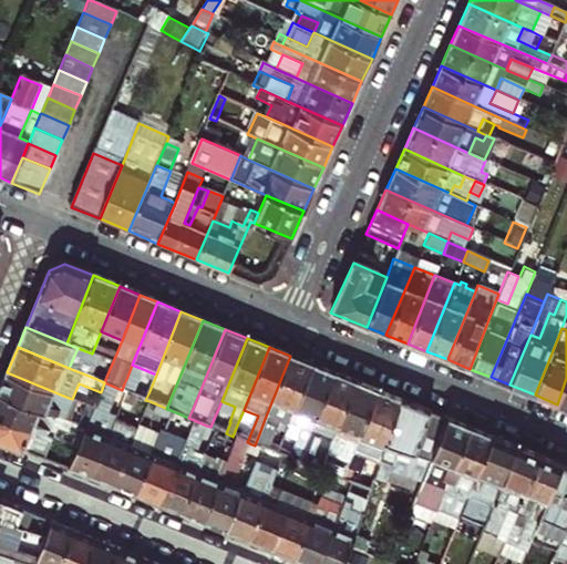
[(278,449),(284,436),(312,365),(290,356),(265,419),(279,424),(269,451),(276,454),(278,449)]
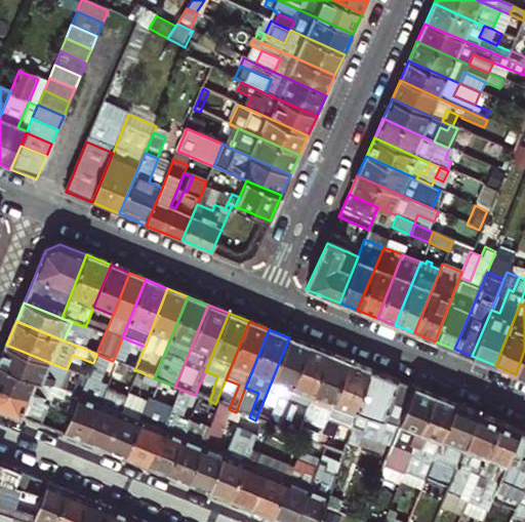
[(96,354),(101,344),(105,334),(94,331),(87,350),(96,354)]
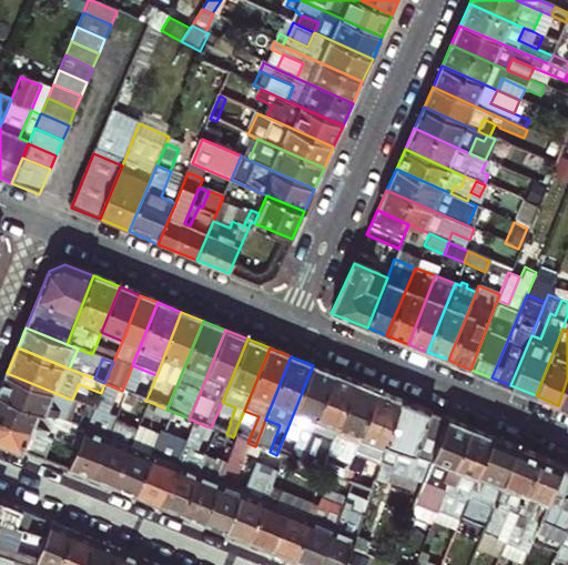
[(305,436),(308,437),(335,374),(313,365),(284,436),(302,444),(305,436)]
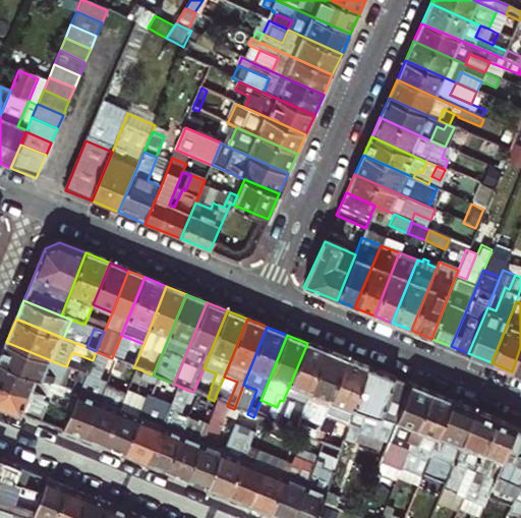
[(55,385),(63,365),(6,342),(0,356),(0,361),(53,384),(55,385)]
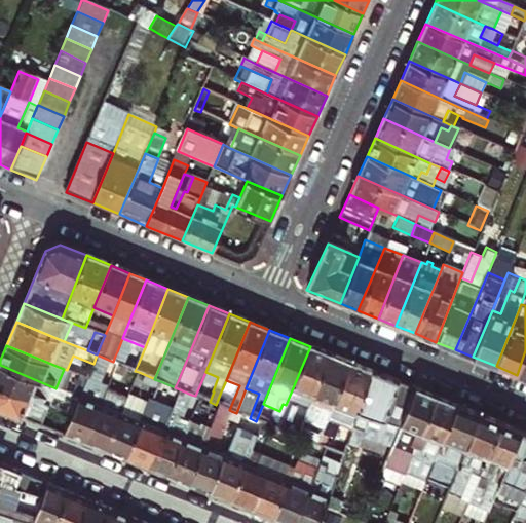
[(304,418),(307,411),(330,355),(310,346),(286,405),(284,411),(284,412),(282,417),(278,424),(276,430),(284,433),(296,438),(300,427),(303,420),(304,418)]
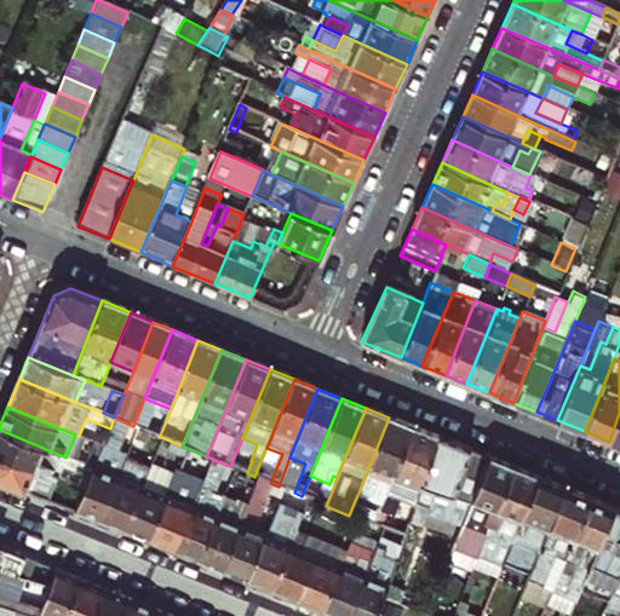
[(619,413),(609,442),(619,445),(619,413)]
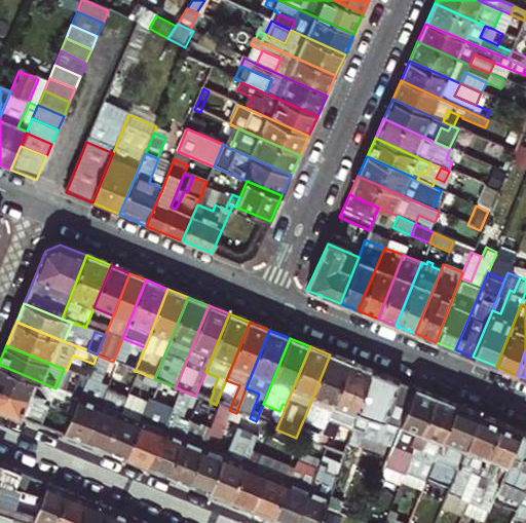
[(79,398),(90,403),(105,368),(115,372),(118,364),(113,362),(97,355),(94,364),(87,378),(79,398)]
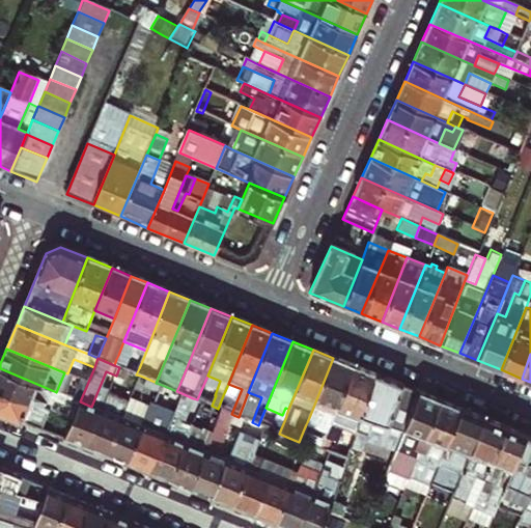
[(310,415),(330,423),(354,366),(333,358),(310,415)]
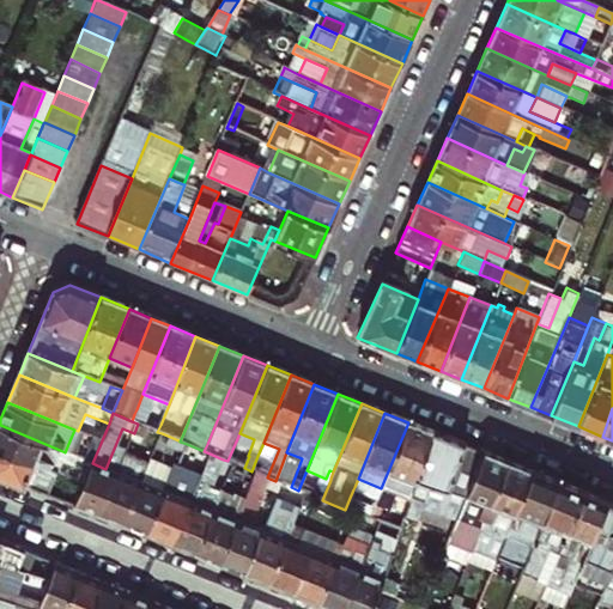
[(157,432),(161,425),(134,414),(132,421),(138,424),(157,432)]
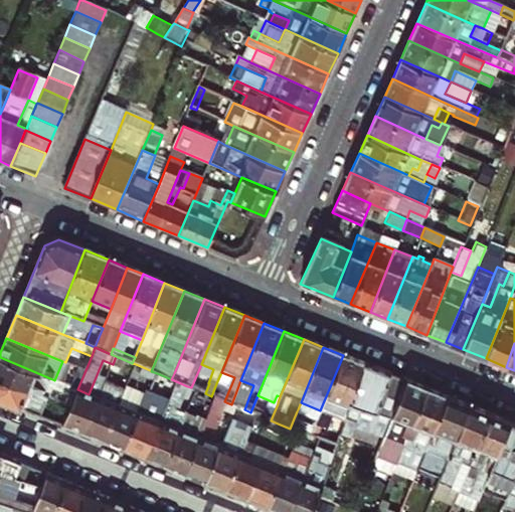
[(332,420),(343,424),(364,363),(343,355),(320,410),(317,419),(314,427),(312,432),(310,437),(317,440),(321,430),(327,433),(332,420)]
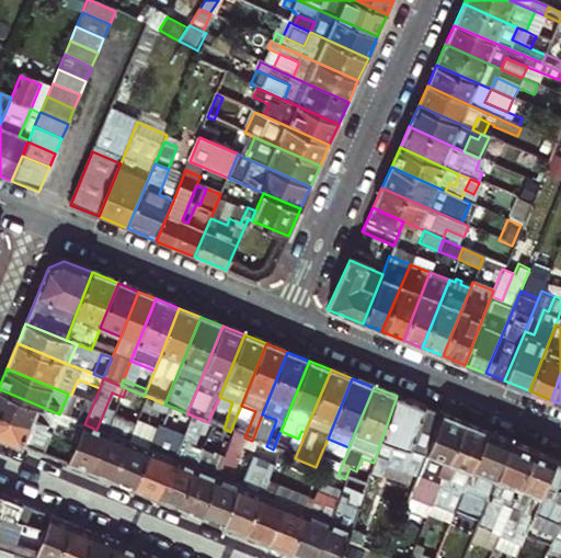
[(141,412),(145,406),(148,397),(144,396),(126,388),(123,397),(119,403),(141,412)]
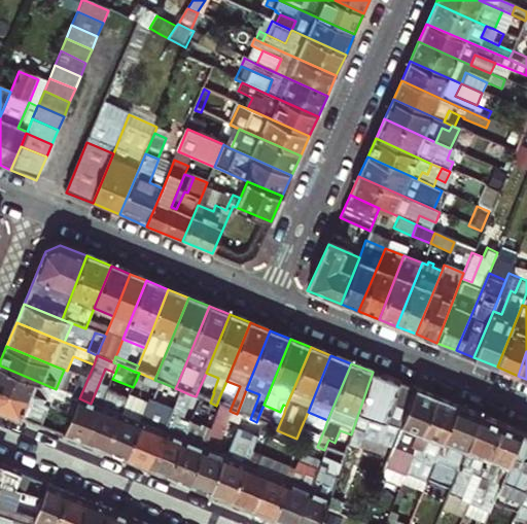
[(0,387),(46,407),(54,388),(0,365),(0,387)]
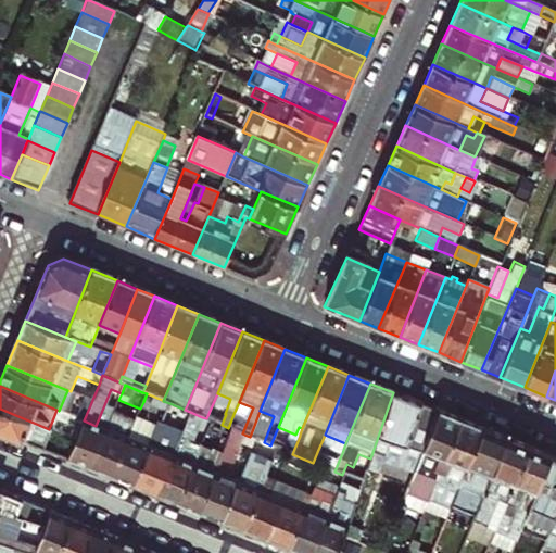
[(389,445),(405,452),(420,404),(393,392),(370,459),(362,484),(361,486),(367,488),(374,485),(384,459),(389,445)]
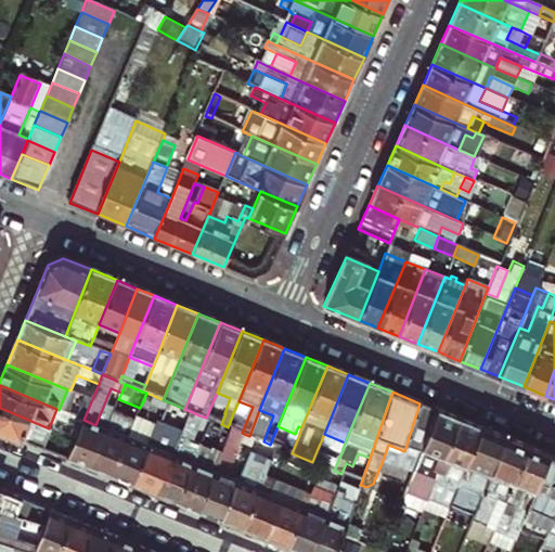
[(79,419),(84,420),(92,399),(86,397),(77,418),(79,419)]
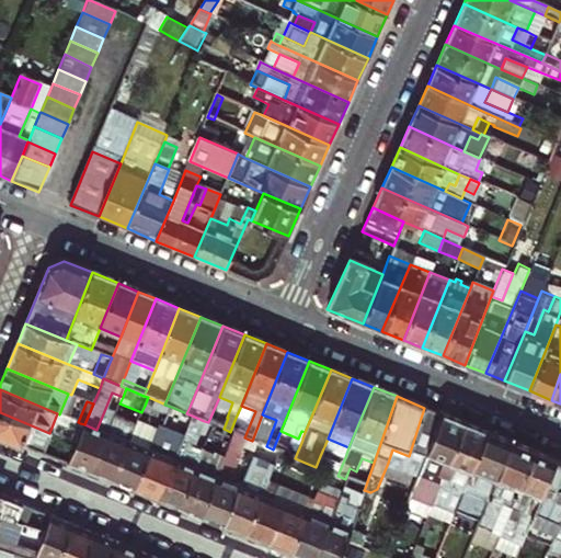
[(159,429),(161,430),(164,422),(168,416),(171,407),(164,405),(163,403),(157,419),(155,426),(159,429)]
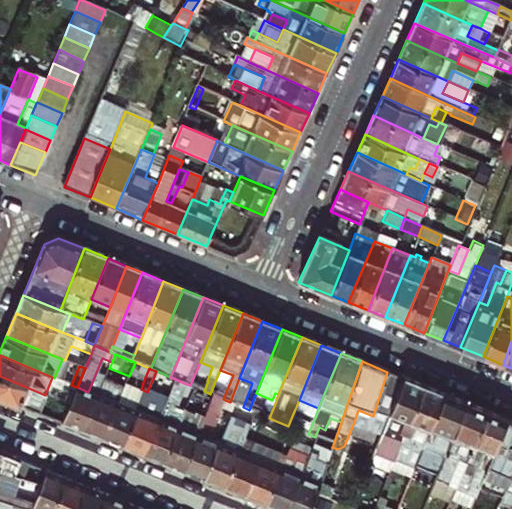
[(373,416),(387,421),(404,379),(387,372),(373,416)]
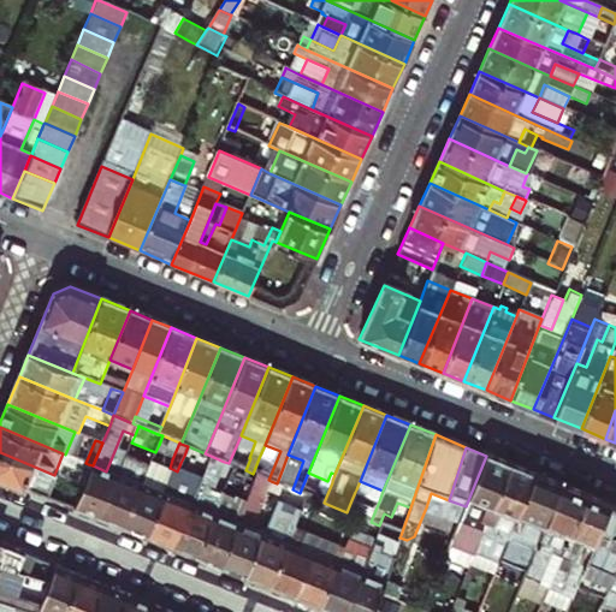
[(0,480),(49,500),(60,476),(54,475),(0,452),(0,480)]
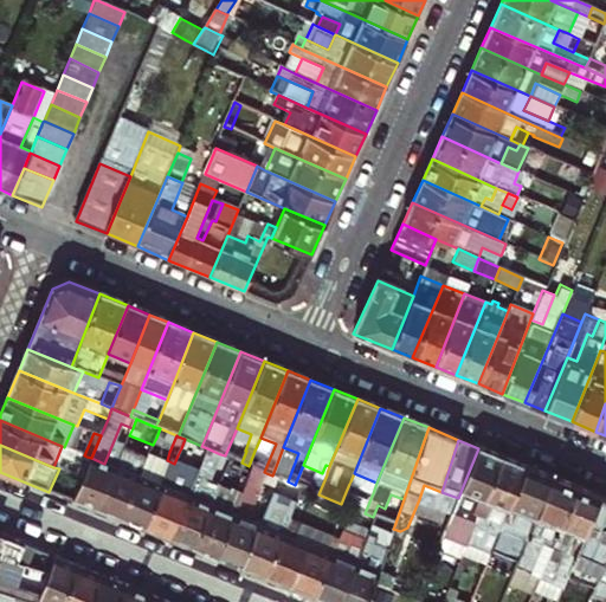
[(169,542),(194,551),(218,493),(219,491),(207,486),(220,454),(207,448),(187,498),(169,542)]
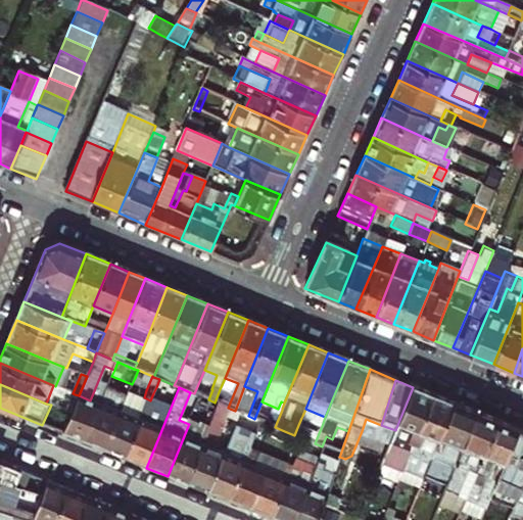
[(399,480),(433,395),(413,387),(395,430),(390,442),(378,472),(399,480)]
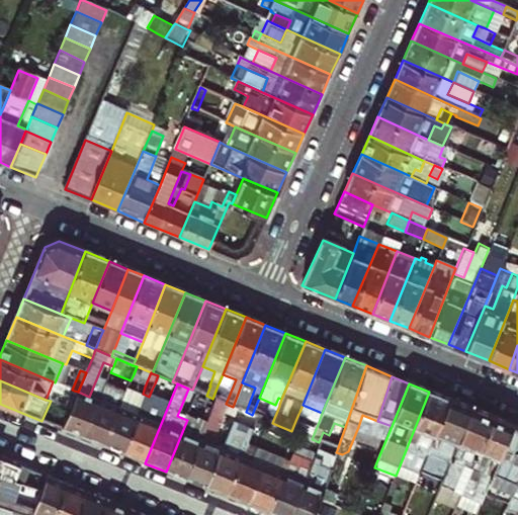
[(217,400),(219,401),(225,389),(218,385),(212,399),(217,400)]
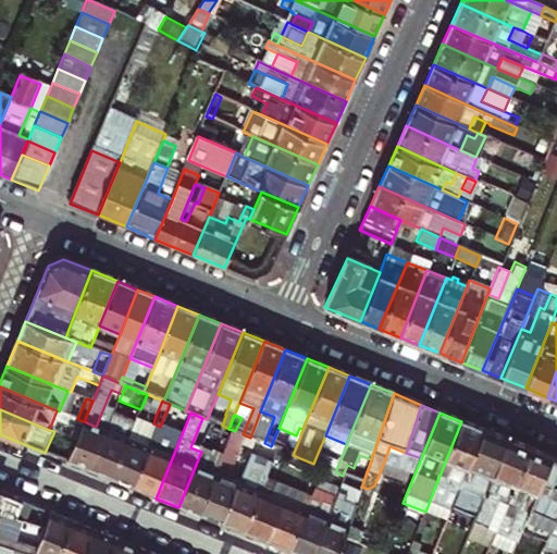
[(160,427),(166,429),(170,422),(163,419),(160,427)]
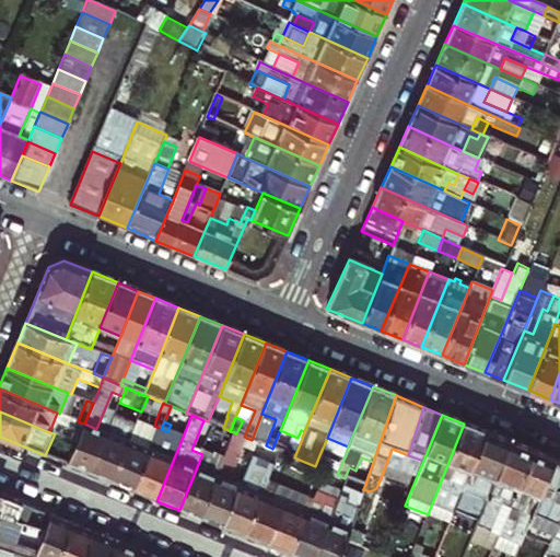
[(72,441),(77,443),(84,424),(80,422),(72,441)]
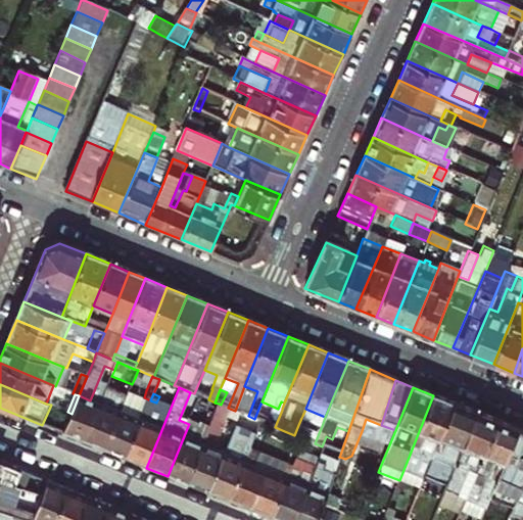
[(105,451),(126,459),(141,421),(139,421),(143,411),(147,402),(128,394),(121,413),(105,451)]
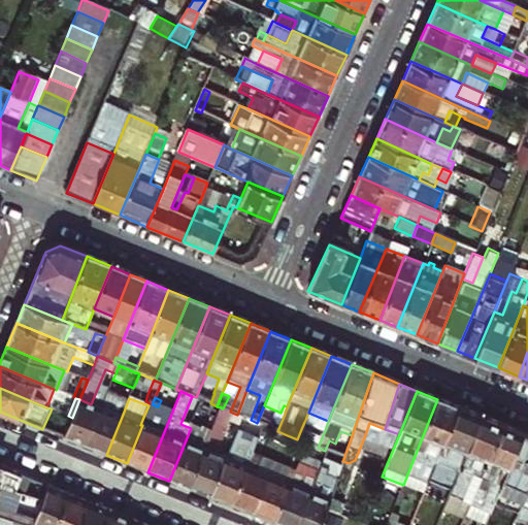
[(65,438),(86,447),(101,408),(91,404),(79,399),(72,418),(65,438)]
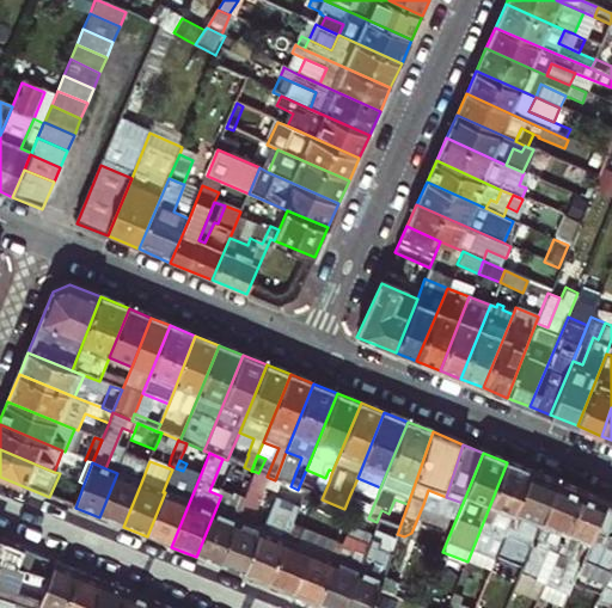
[(495,562),(531,472),(507,462),(467,562),(490,571),(495,562)]
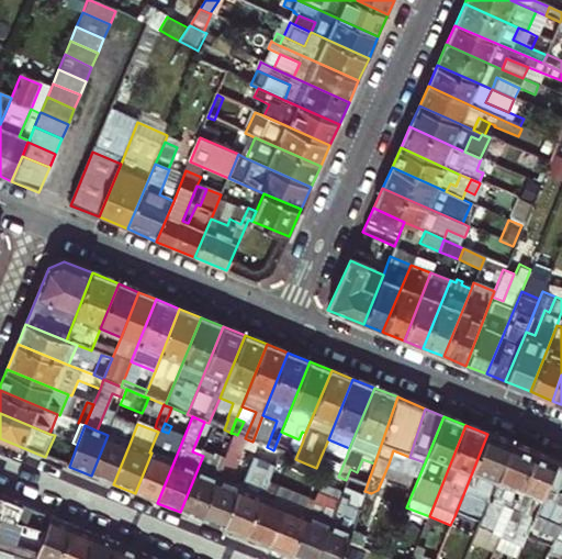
[(254,442),(259,444),(265,429),(258,427),(253,442),(254,442)]
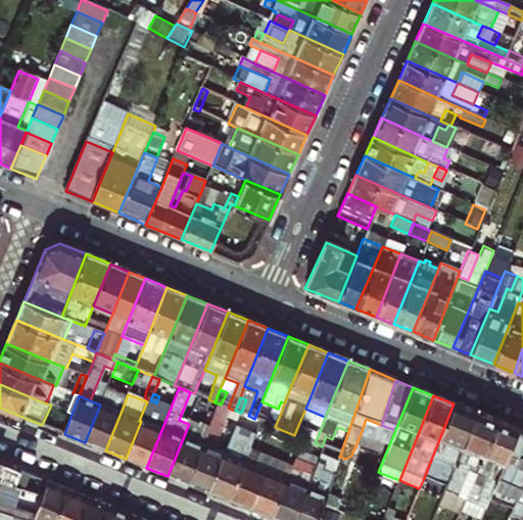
[(201,408),(216,414),(219,404),(215,403),(208,399),(204,398),(201,408)]
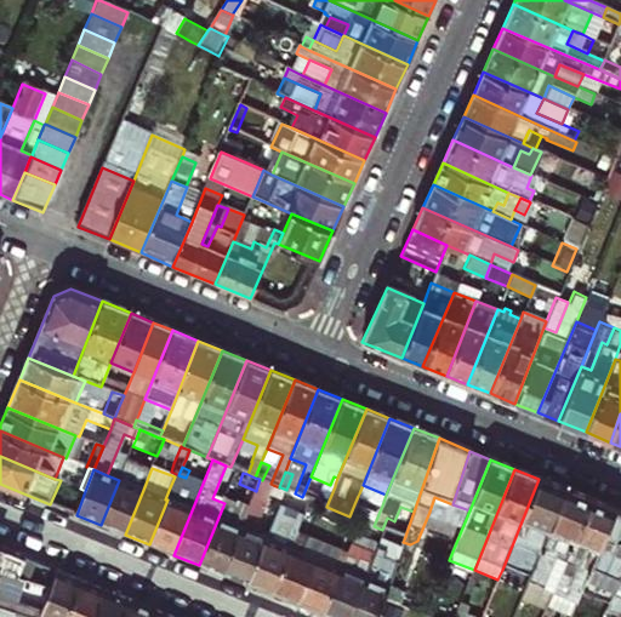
[(170,487),(181,491),(186,478),(178,475),(176,474),(175,476),(170,487)]
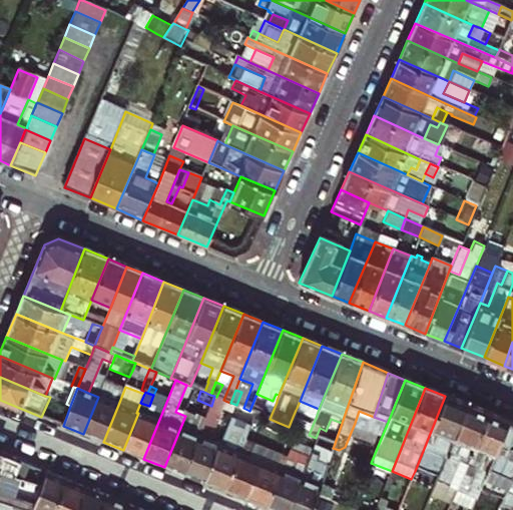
[(218,420),(222,410),(225,401),(223,400),(216,397),(214,396),(211,406),(206,415),(218,420)]
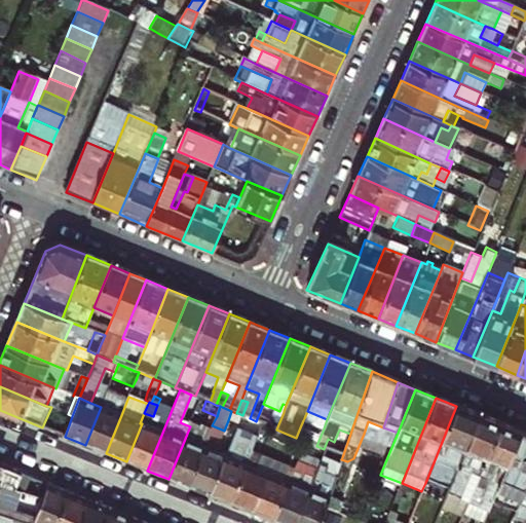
[(425,483),(447,492),(479,415),(456,406),(425,483)]
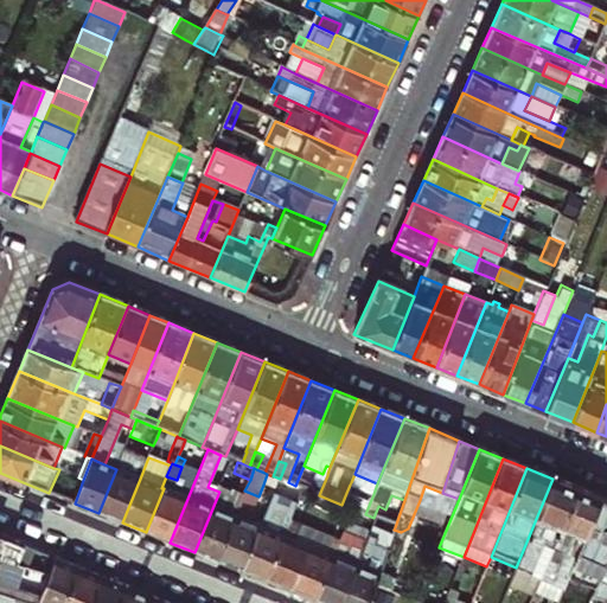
[(98,513),(122,523),(140,479),(116,469),(98,513)]
